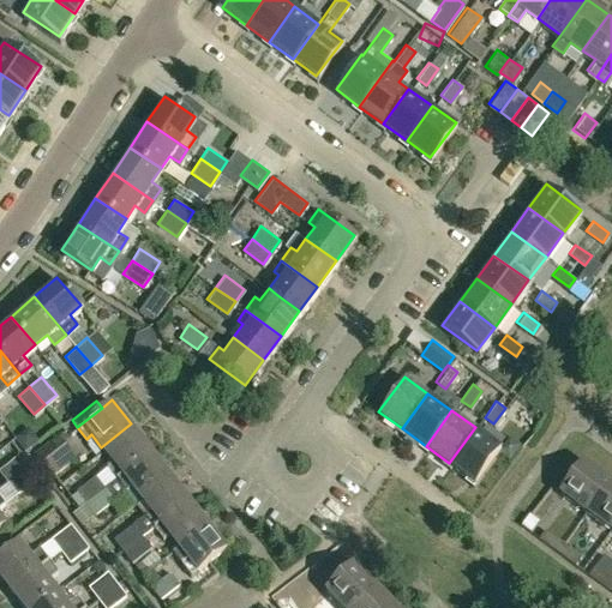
[(114,475),(149,447),(131,423),(101,447),(111,459),(105,463),(114,475)]
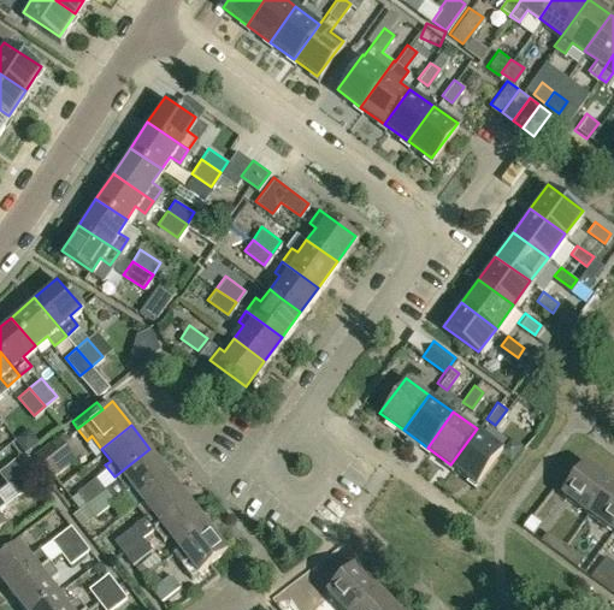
[(474,481),(500,446),(477,428),(450,465),(474,481)]
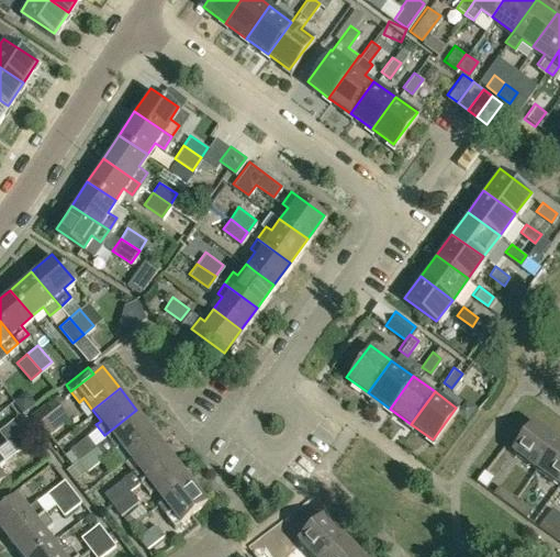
[(47,430),(66,415),(51,396),(32,411),(47,430)]
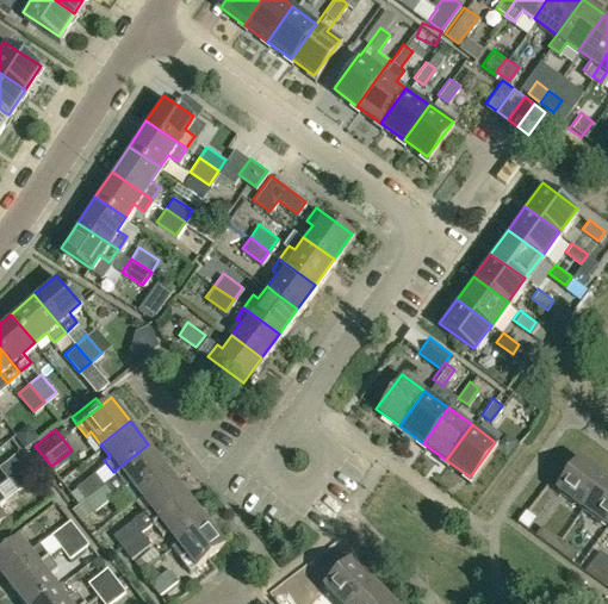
[(167,468),(148,444),(113,472),(115,473),(104,481),(113,493),(124,485),(123,484),(128,480),(137,492),(167,468)]
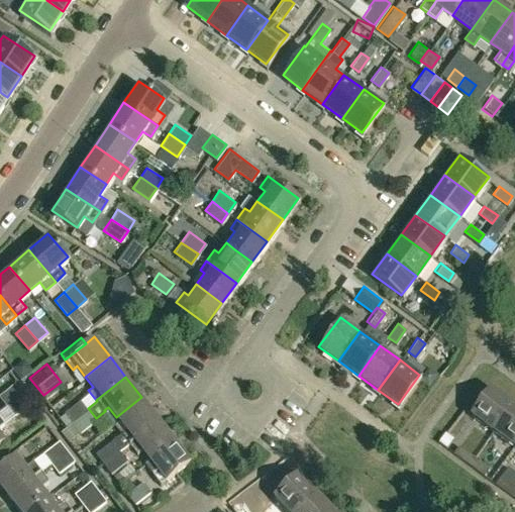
[(0,398),(4,403),(20,391),(13,382),(0,392),(0,398)]
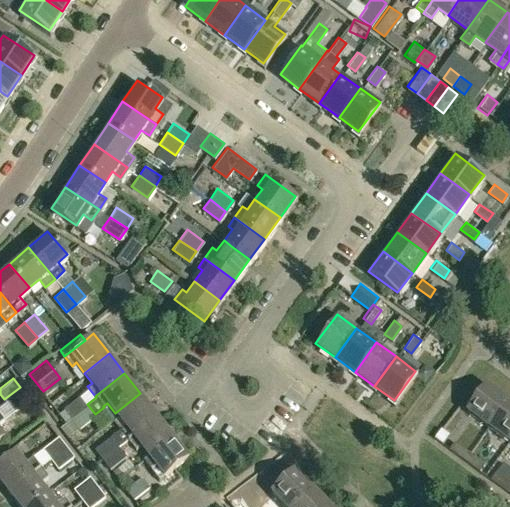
[(488,423),(507,396),(485,380),(465,407),(488,423)]
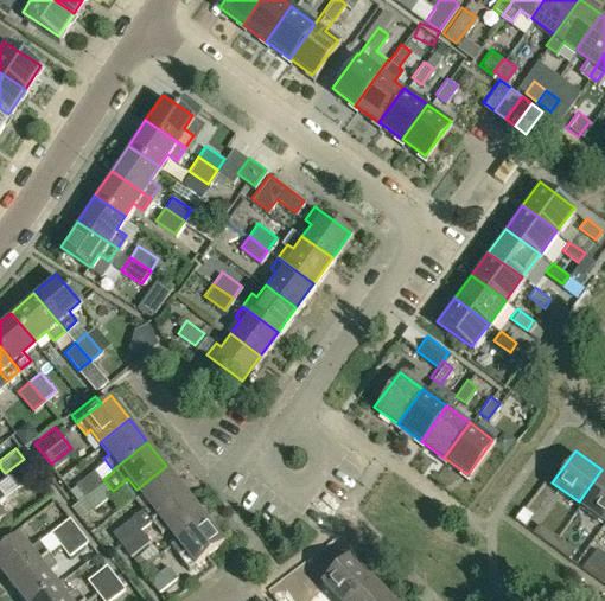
[(24,459),(5,473),(16,486),(34,472),(24,459)]
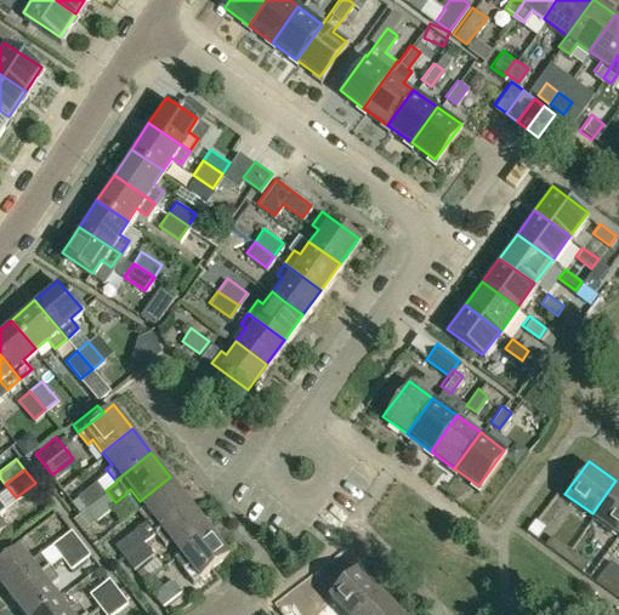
[(96,477),(74,493),(75,493),(85,506),(106,490),(96,477)]
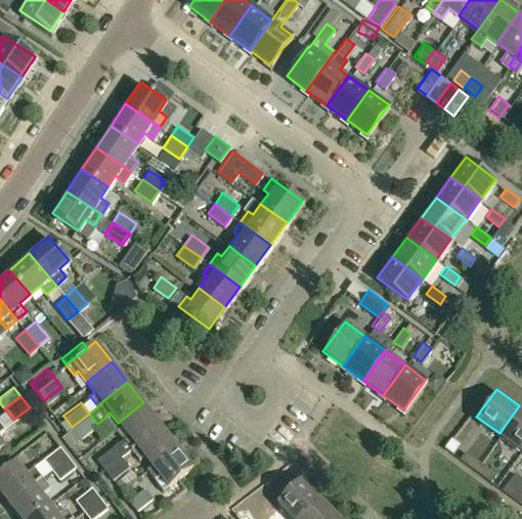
[(126,433),(122,436),(123,438),(113,446),(120,456),(130,447),(129,446),(159,423),(143,402),(118,423),(126,433)]
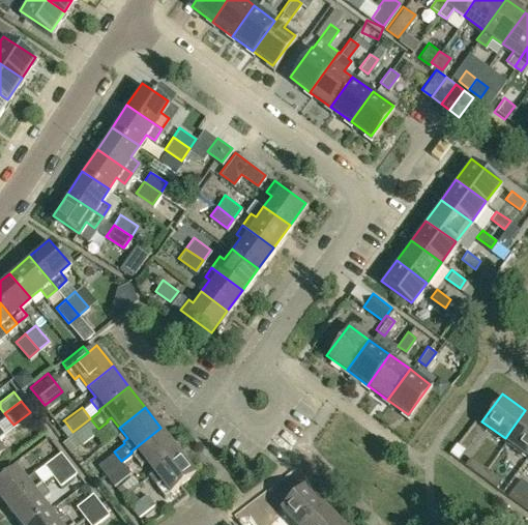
[(527,450),(527,412),(525,410),(505,438),(526,454),(527,450)]
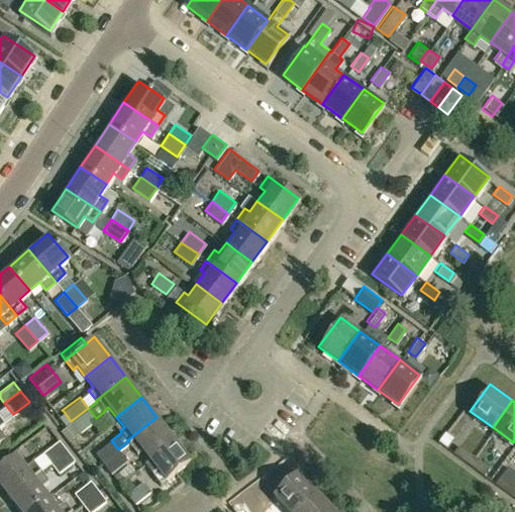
[(88,408),(71,421),(79,431),(96,418),(88,408)]
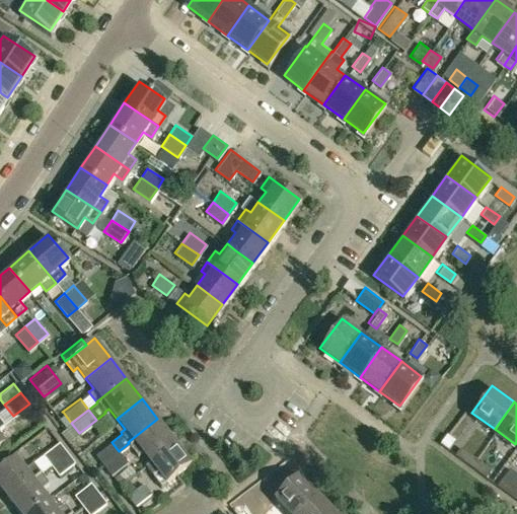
[(129,443),(136,452),(140,449),(148,459),(173,439),(157,419),(128,442),(129,443)]
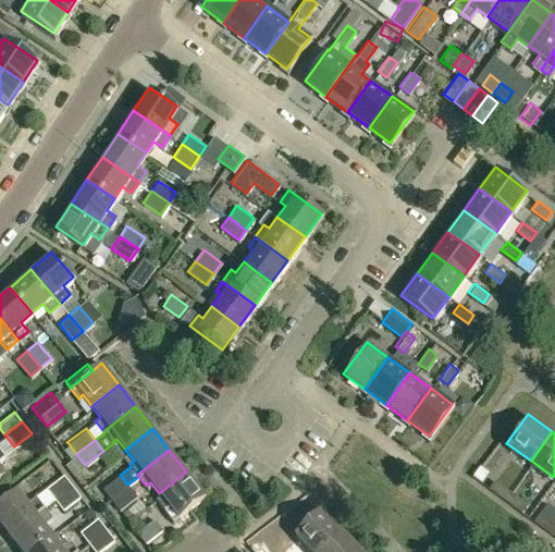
[(172,518),(204,494),(186,471),(159,493),(168,504),(163,507),(172,518)]
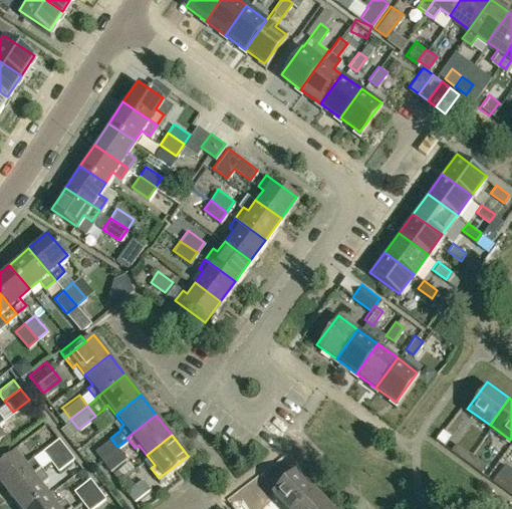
[(42,450),(49,459),(65,446),(58,438),(42,450)]
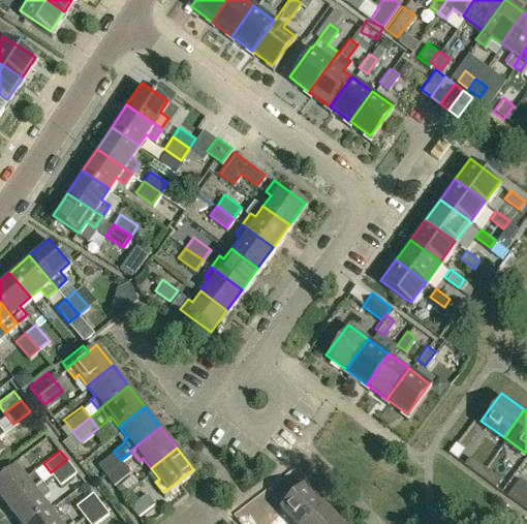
[(114,451),(97,463),(104,471),(104,472),(121,460),(114,451)]
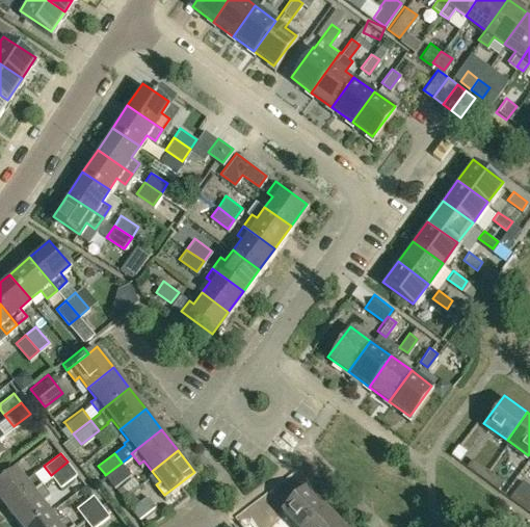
[(466,464),(480,475),(485,468),(471,457),(466,464)]
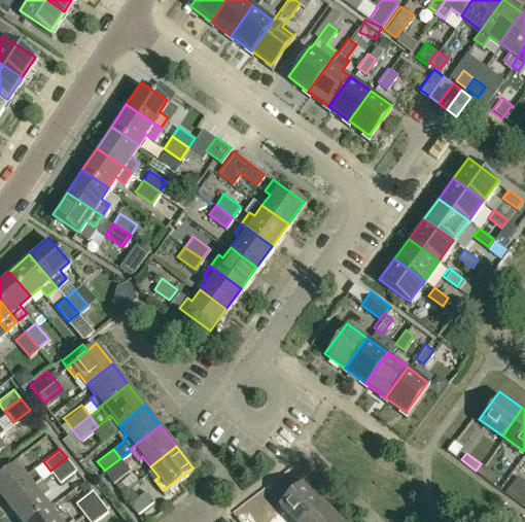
[(67,457),(50,471),(59,481),(75,468),(67,457)]
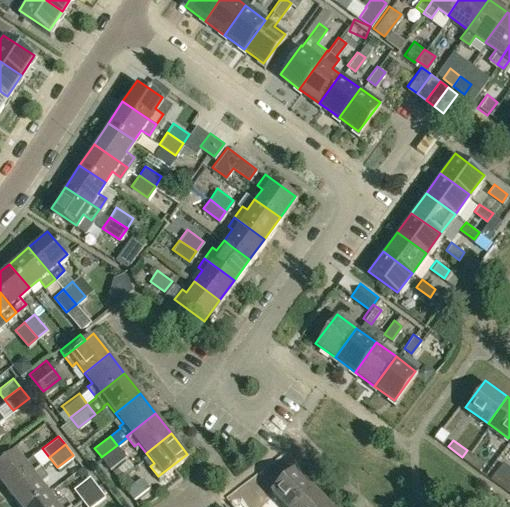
[(125,455),(117,445),(101,457),(109,467),(125,455)]
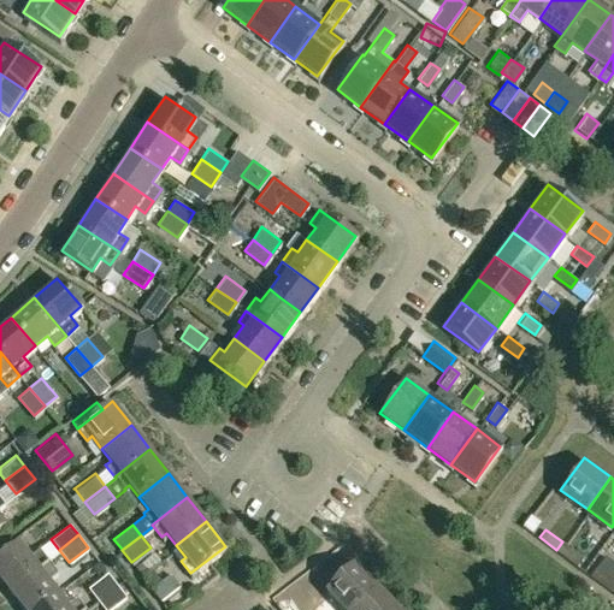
[(0,578),(9,588),(47,558),(39,546),(28,555),(19,542),(0,556),(0,578)]
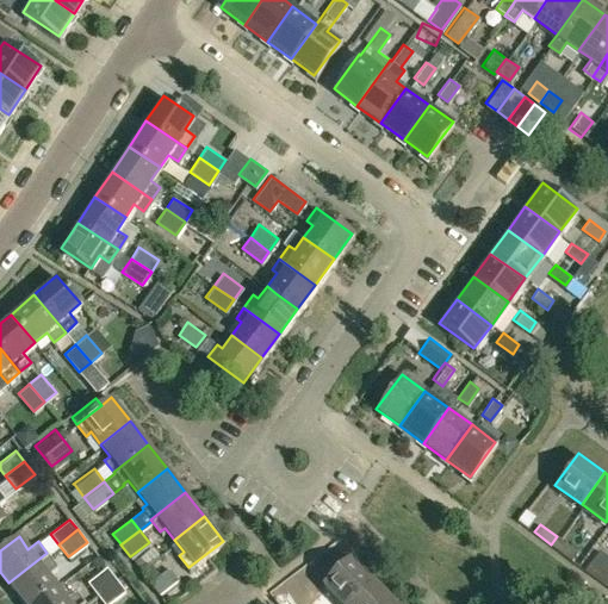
[(557,536),(551,545),(570,559),(576,550),(557,536)]
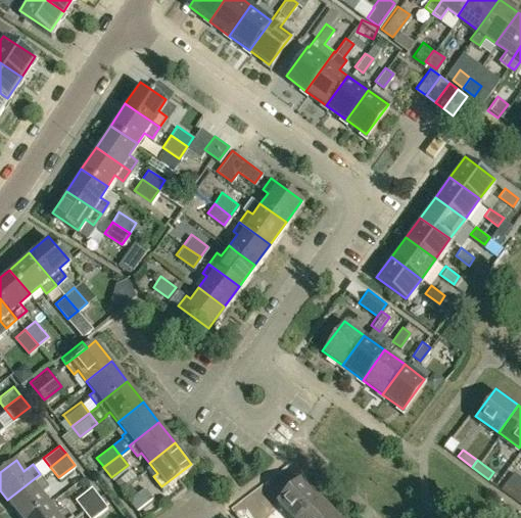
[(7,500),(20,517),(25,517),(47,501),(40,491),(48,485),(40,474),(7,500)]
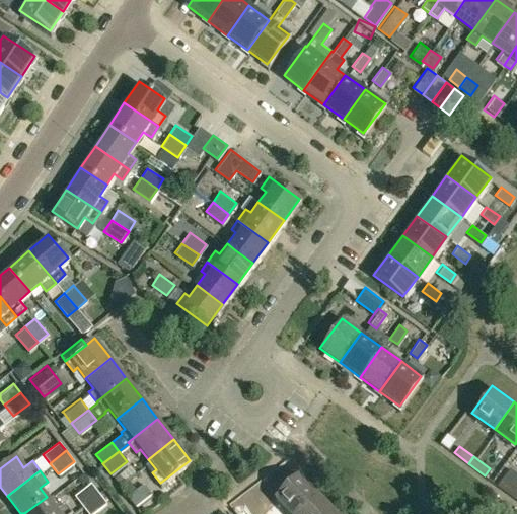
[(290,513),(293,513),(316,492),(297,472),(273,496),(290,513)]
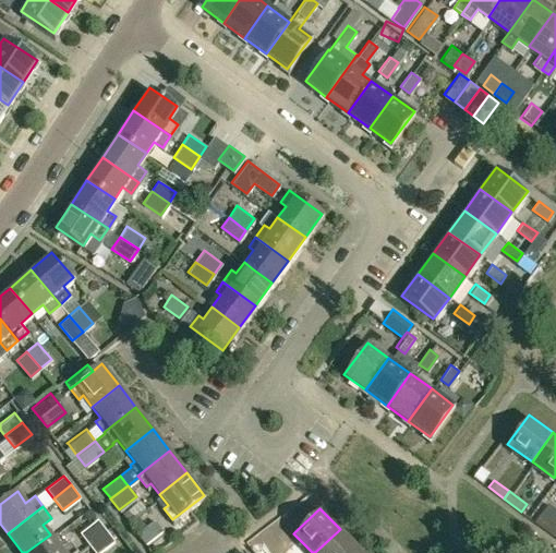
[(550,531),(554,524),(540,513),(534,520),(550,531)]
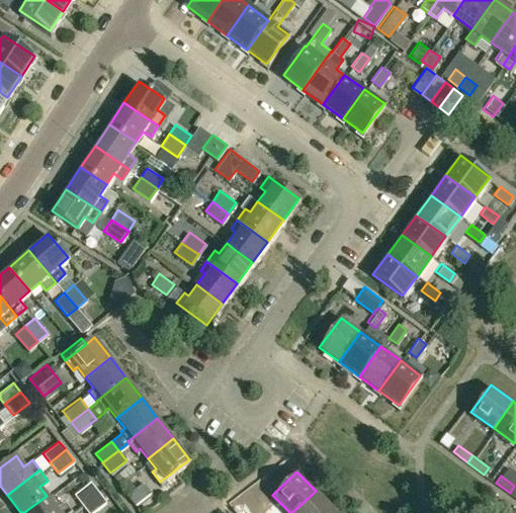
[(135,486),(126,492),(126,493),(135,503),(151,490),(143,480),(135,486)]
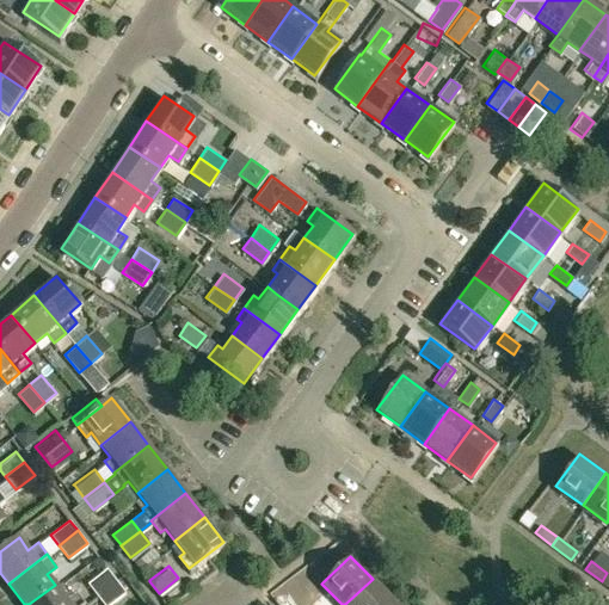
[(87,582),(94,592),(114,578),(106,568),(87,582)]
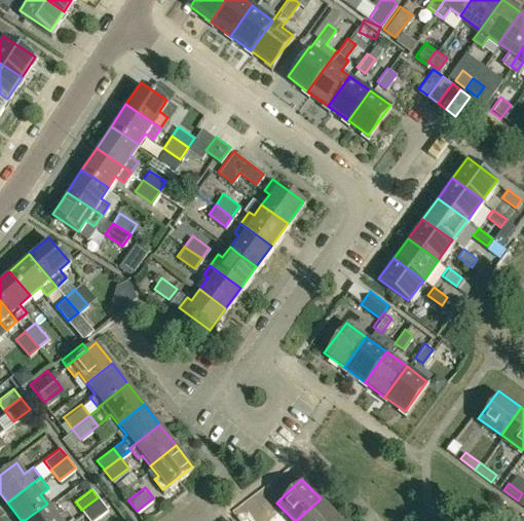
[(98,497),(81,510),(89,520),(90,520),(107,509),(98,497)]
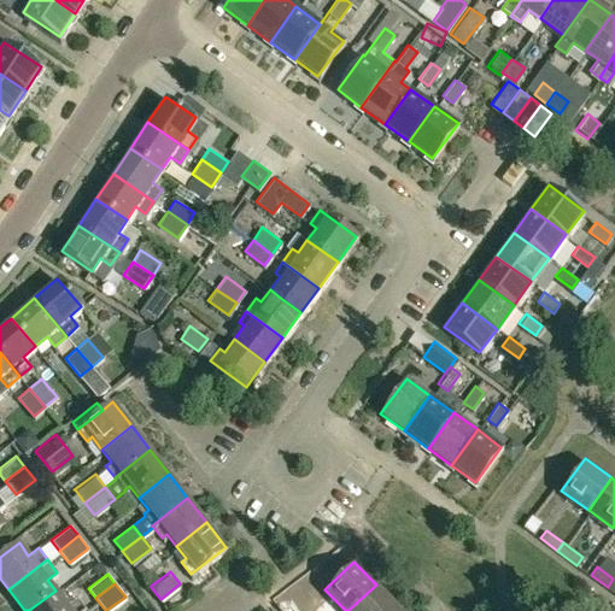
[(392,610),(397,606),(376,585),(349,610),(392,610)]
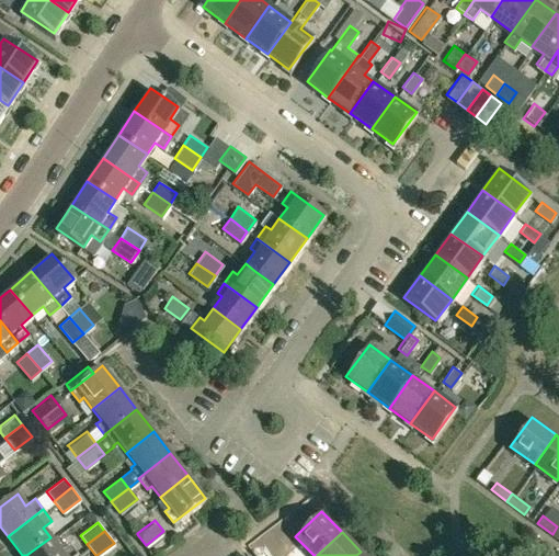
[(71,555),(77,553),(69,542),(60,549),(50,537),(26,555),(71,555)]
